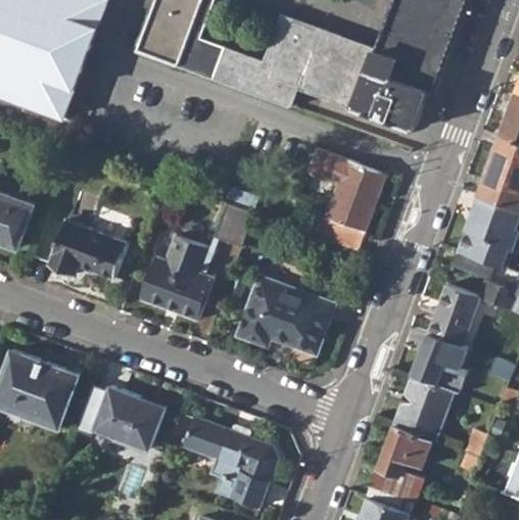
[(0,120),(68,145),(73,135),(72,135),(77,124),(64,120),(108,0),(107,0),(0,0),(0,120)]
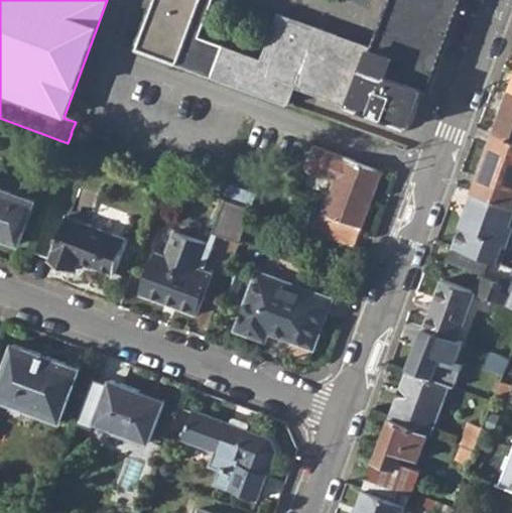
[(154,0),(137,49),(175,63),(199,0),(154,0)]
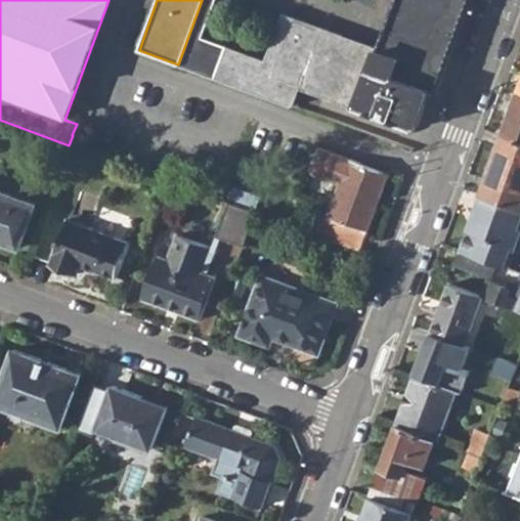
[(202,0),(178,64),(262,95),(291,18),(279,14),(262,60),(204,39),(218,0),(202,0)]
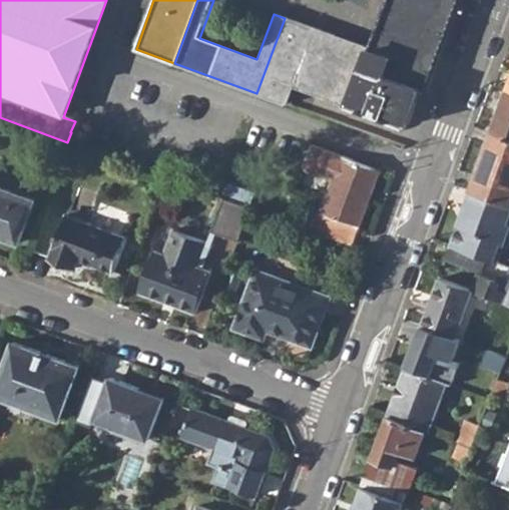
[(383,0),(366,49),(285,18),(257,93),(284,103),(292,82),(405,123),(418,89),(424,91),(457,0),(383,0)]
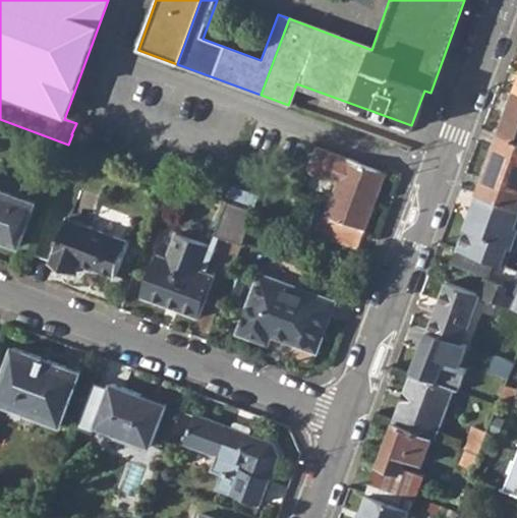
[(501,135),(516,141),(516,96),(501,135)]
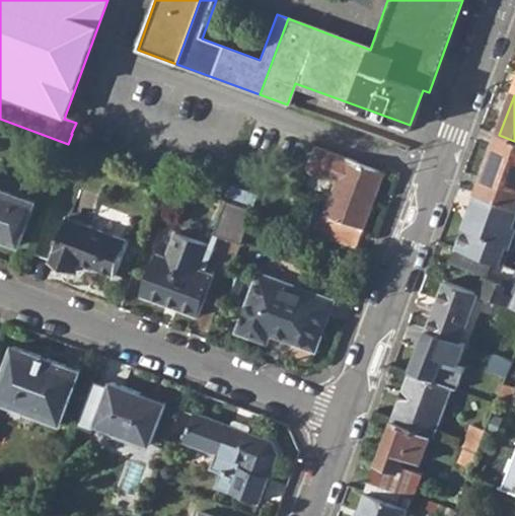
[(72,134),(78,136),(82,124),(76,121),(76,123),(71,134),(72,134)]
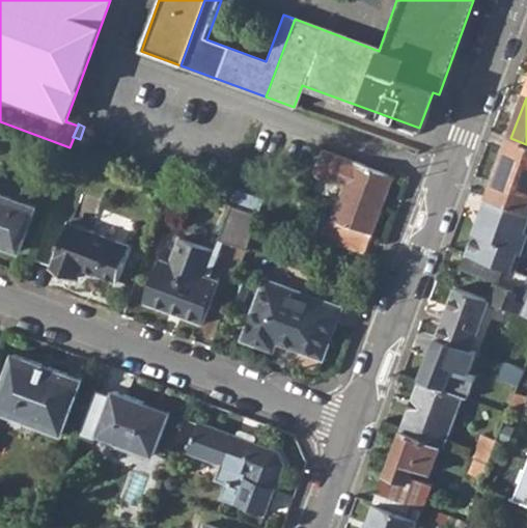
[(504,156),(526,164),(526,144),(510,138),(504,156)]
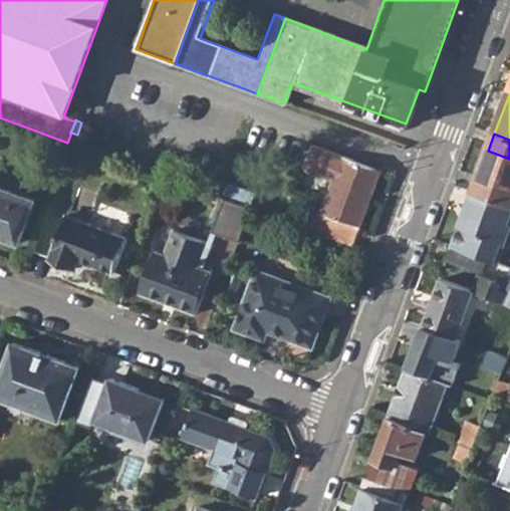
[(309,146),(300,171),(333,184),(322,215),(317,213),(310,232),(351,247),(379,172),(309,146)]
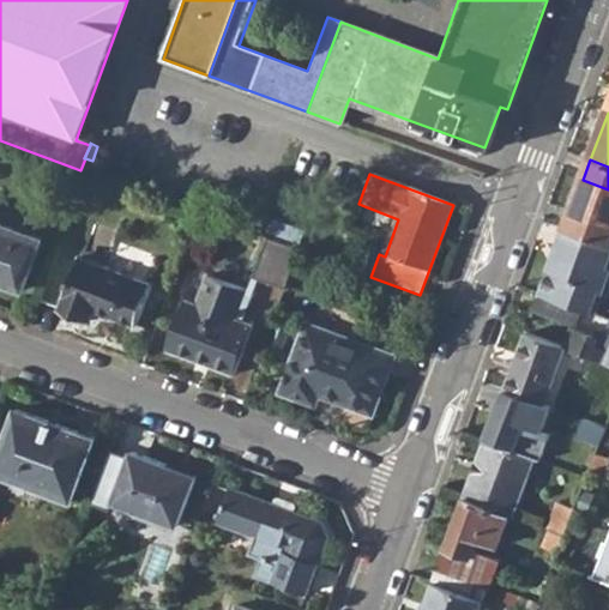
[(598,246),(608,249),(608,189),(583,180),(562,233),(598,246)]
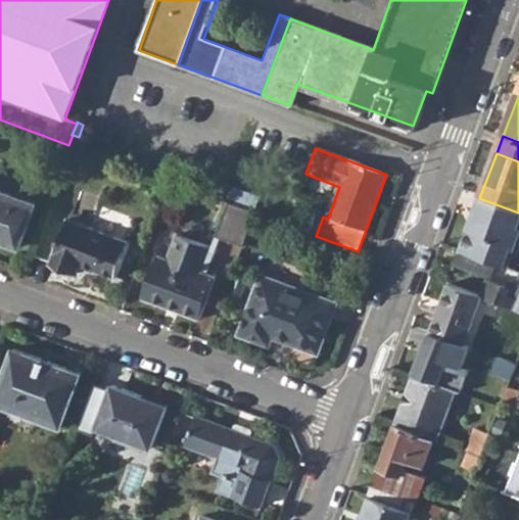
[(0,242),(16,249),(33,206),(0,194),(0,242)]
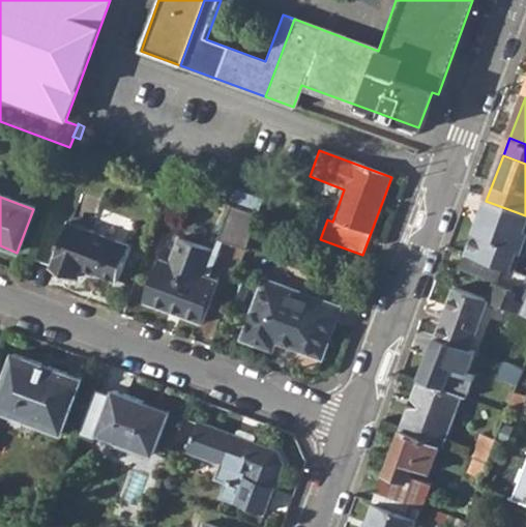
[(465,258),(501,270),(514,275),(520,257),(525,259),(525,215),(517,212),(486,201),(465,258)]
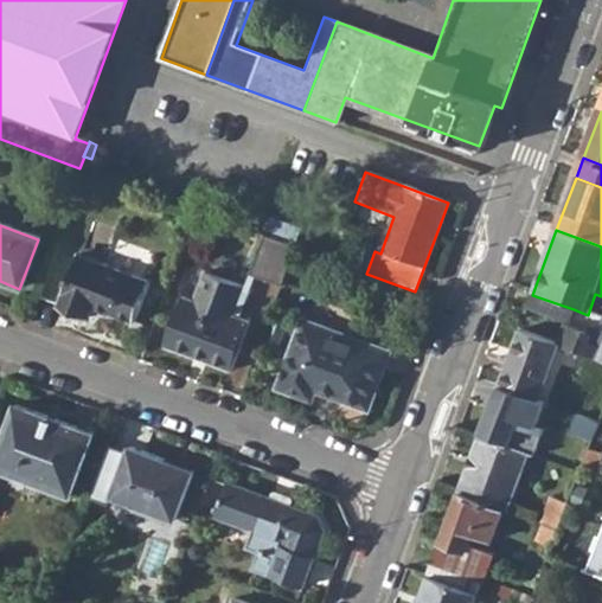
[(294,248),(261,235),(247,274),(280,286),(294,248)]
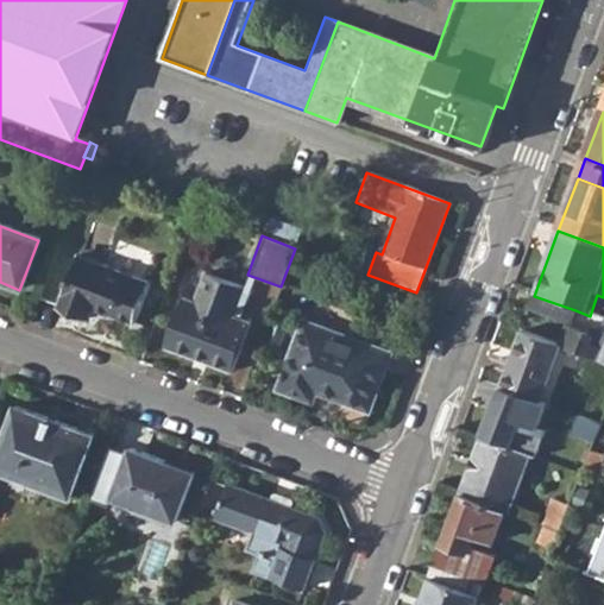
[(90,309),(132,325),(146,283),(76,256),(56,309),(86,321),(90,309)]
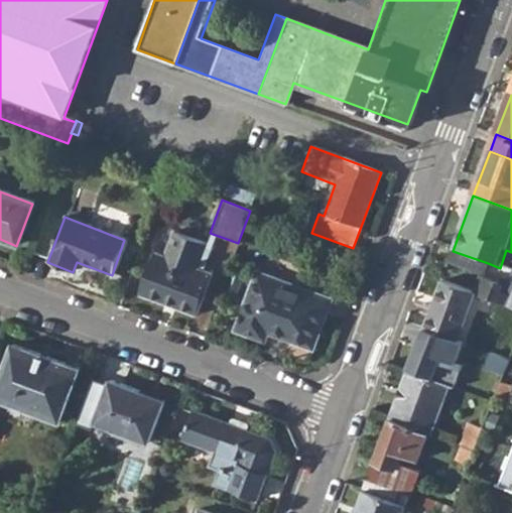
[(137,295),(194,317),(210,275),(195,270),(205,246),(169,233),(160,257),(152,255),(137,295)]
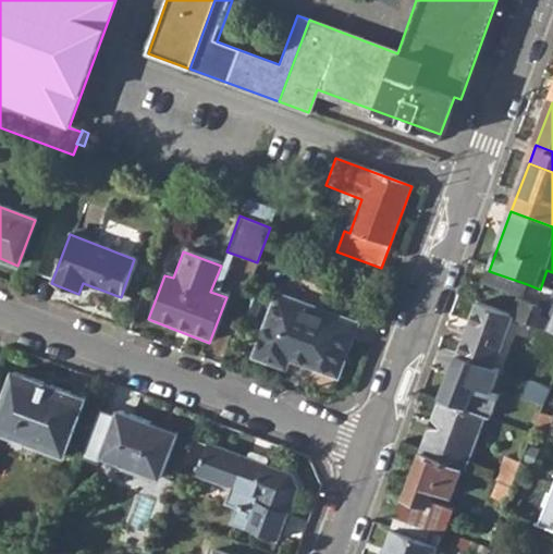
[(483,285),(521,299),(527,284),(489,271),(483,285)]
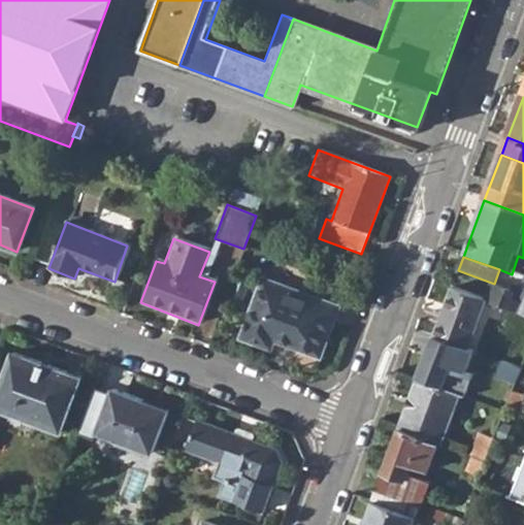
[(257,290),(333,317),(336,307),(261,280),(257,290)]
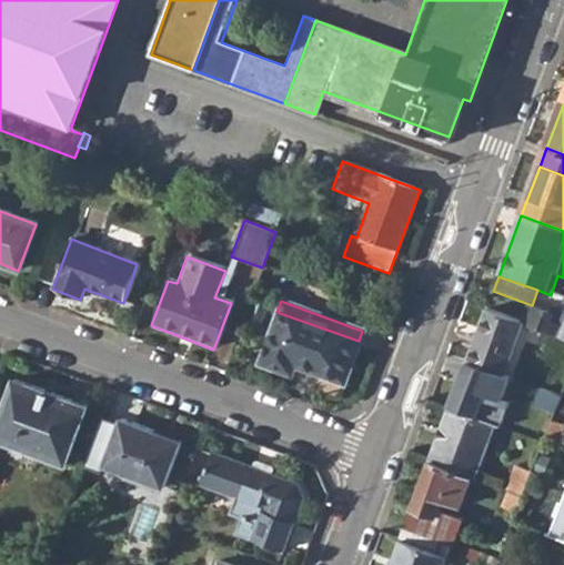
[(526,306),(520,322),(563,338),(563,314),(553,310),(551,315),(526,306)]
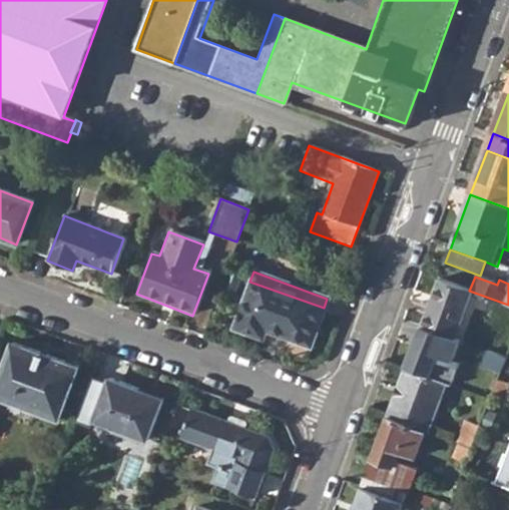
[(454,332),(469,291),(439,280),(424,321),(454,332)]
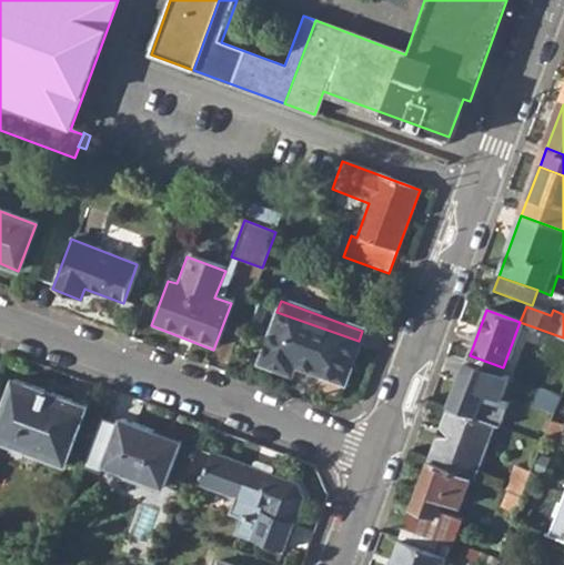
[(293,369),(342,386),(359,341),(277,312),(258,364),(290,377),(293,369)]
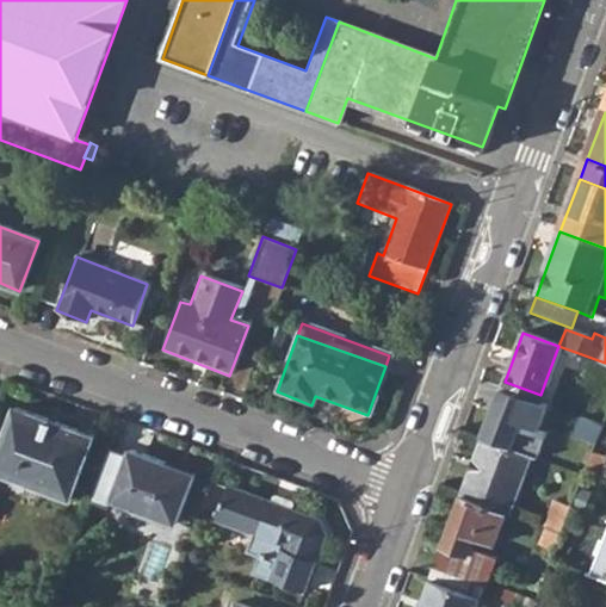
[(486,432),(514,443),(523,422),(538,428),(546,407),(501,390),(486,432)]
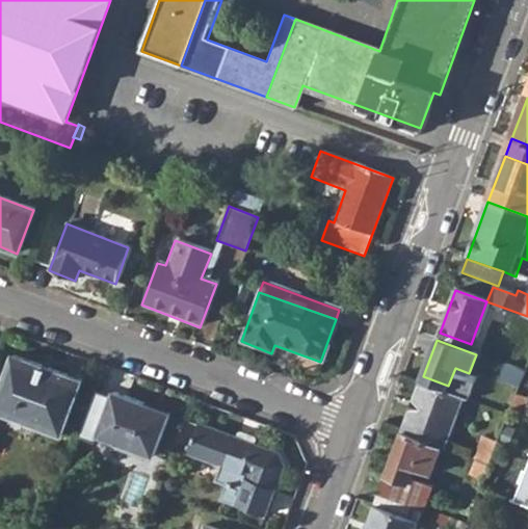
[(0,414),(60,435),(80,380),(11,355),(0,388),(0,414)]
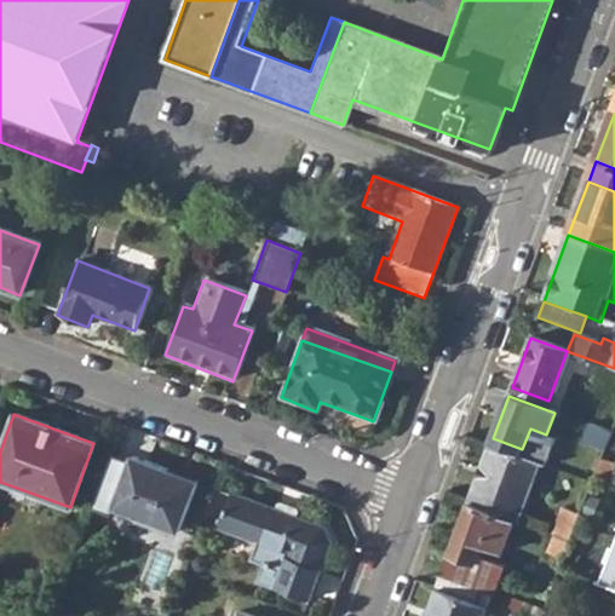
[(467,505),(517,523),(539,465),(490,447),(467,505)]
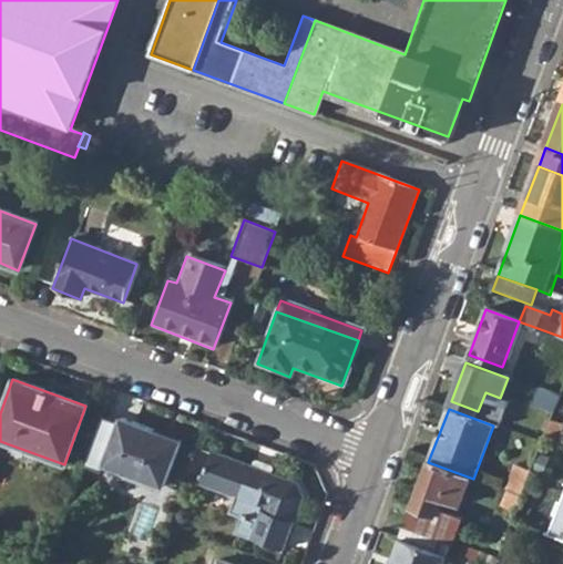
[(102,467),(161,488),(178,441),(119,418),(102,467)]
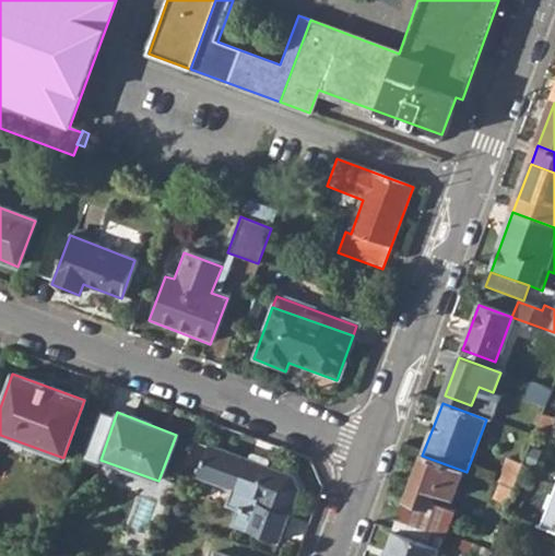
[(535,429),(554,436),(554,424),(540,418),(535,429)]
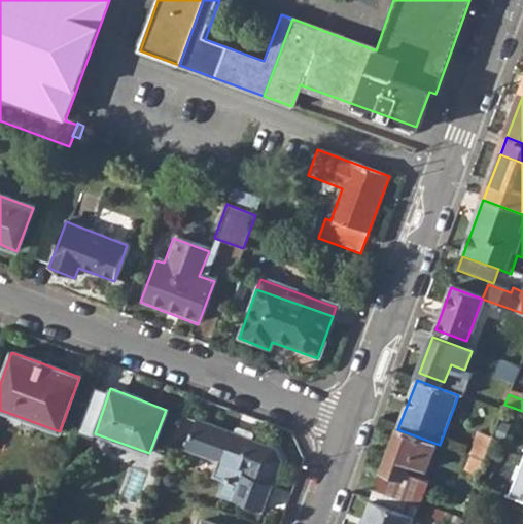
[(271,449),(196,420),(185,449),(216,460),(210,475),(225,481),(221,493),(234,498),(233,501),(260,511),(278,462),(271,449)]
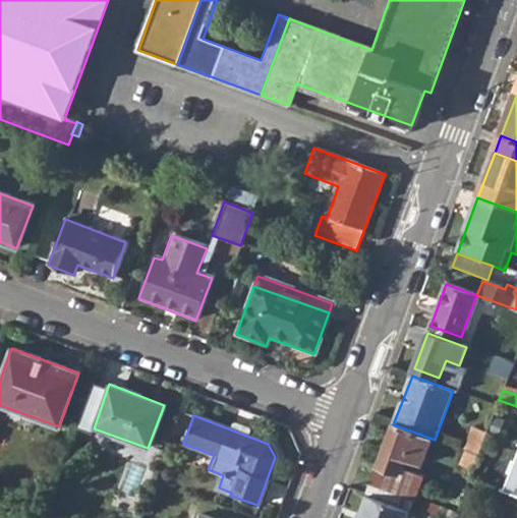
[(410,467),(422,472),(435,440),(393,424),(379,465),(406,476),(410,467)]
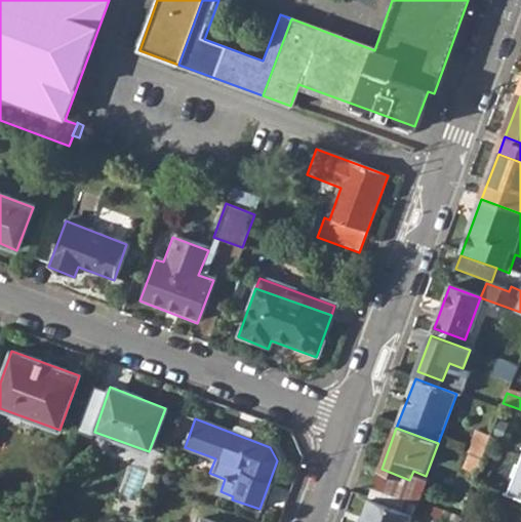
[(470,454),(482,459),(490,437),(479,434),(470,454)]
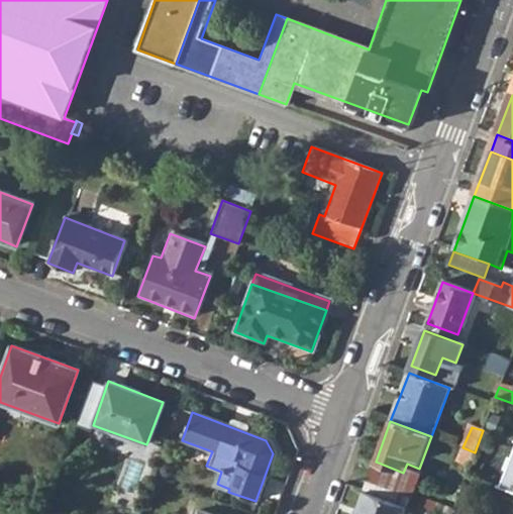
[(512,442),(507,458),(504,457),(499,471),(502,472),(496,489),(512,495),(512,442)]
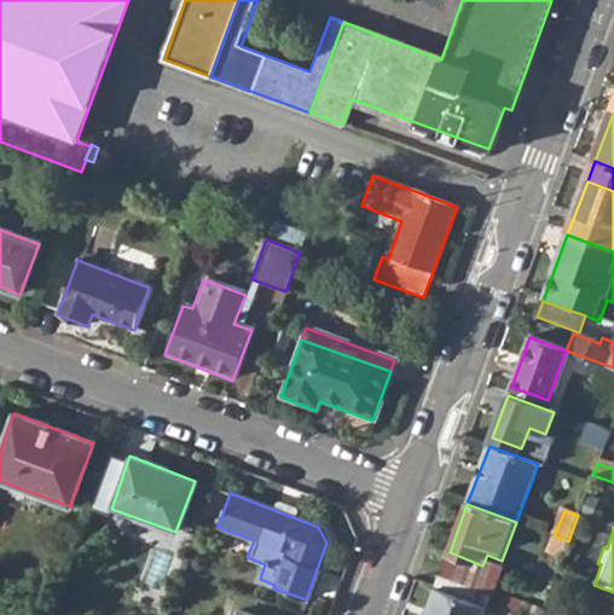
[(546,556),(560,561),(568,541),(554,535),(546,556)]
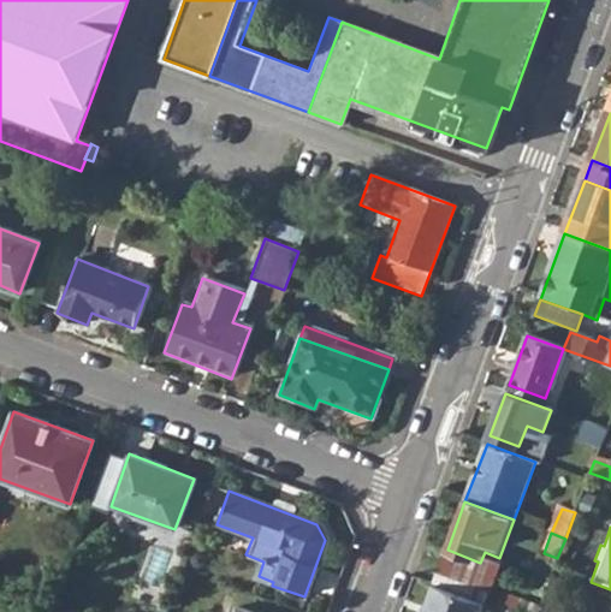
[(433,587),(482,606),(486,595),(494,599),(509,562),(499,558),(485,552),(480,563),(448,550),(433,587)]
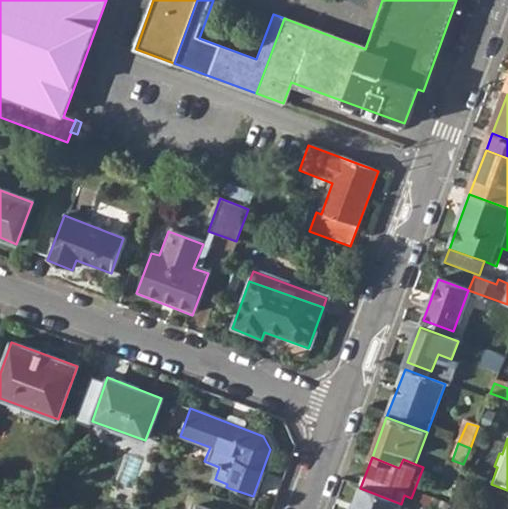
[(399,508),(401,504),(360,488),(352,508),(399,508)]
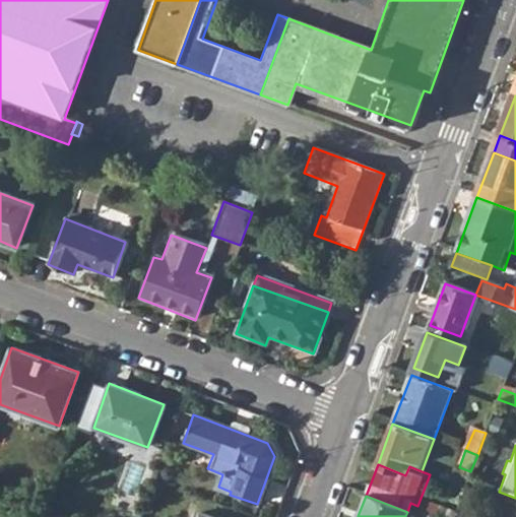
All buildings are outlined.
